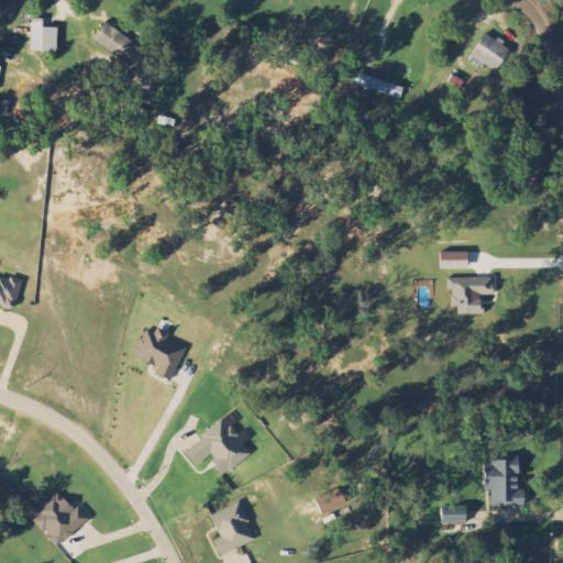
[(31,52),(57,53),(58,29),(43,28),(43,20),(32,19),(31,52)]
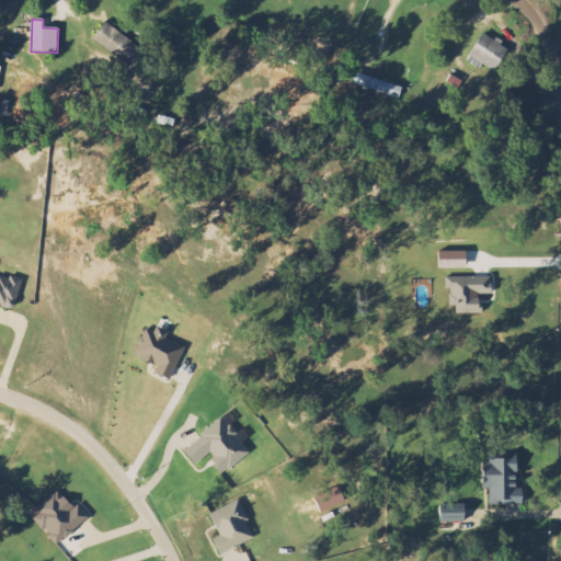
[(147,49),(102,23),(92,43),(136,68),(147,49)]
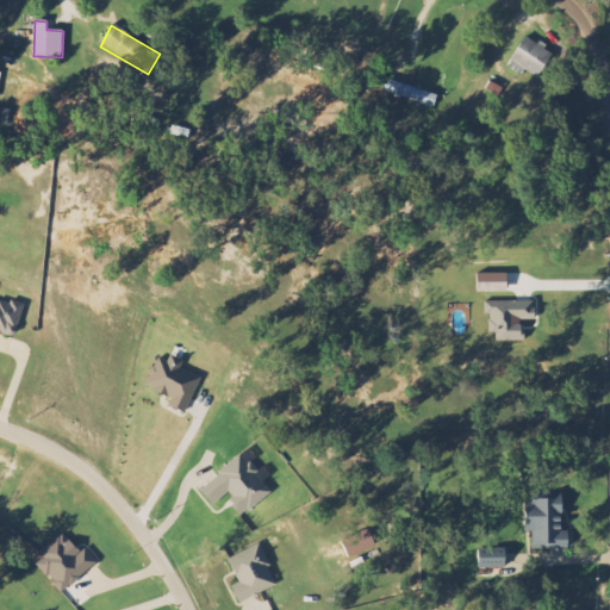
[(524,37),(506,67),(523,76),(526,72),(539,78),(553,53),(524,37)]
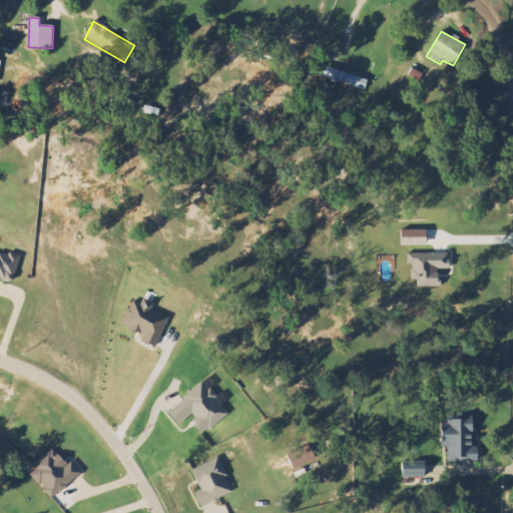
[(0,105),(8,106),(8,91),(0,90),(0,105)]
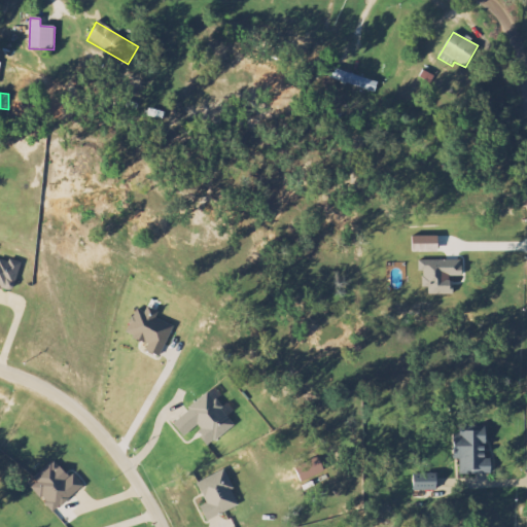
[(0,289),(13,293),(22,266),(0,259),(0,289)]
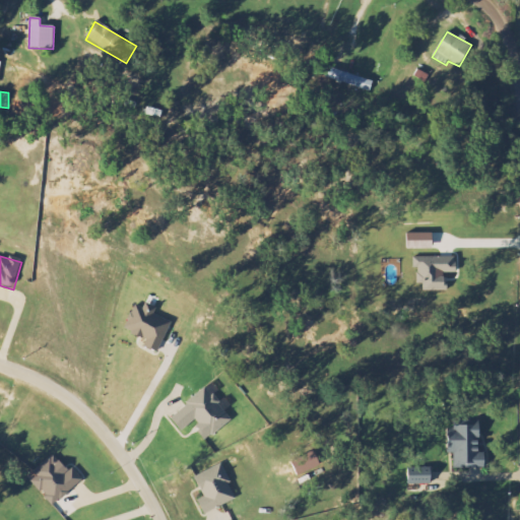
[(156,353),(172,323),(153,315),(155,311),(137,303),(124,331),(146,341),(144,347),(156,353)]
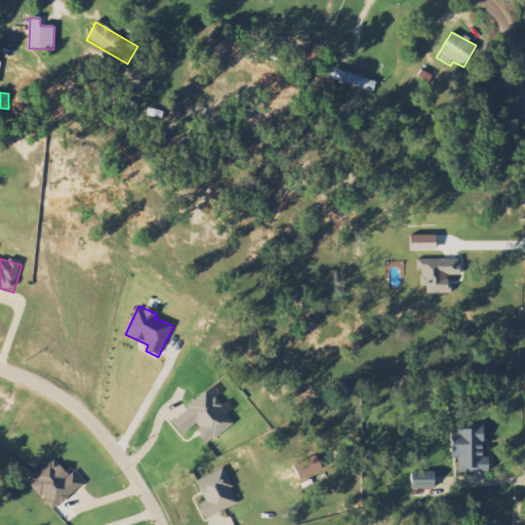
[(234,425),(208,393),(171,421),(183,437),(195,428),(208,445),(234,425)]
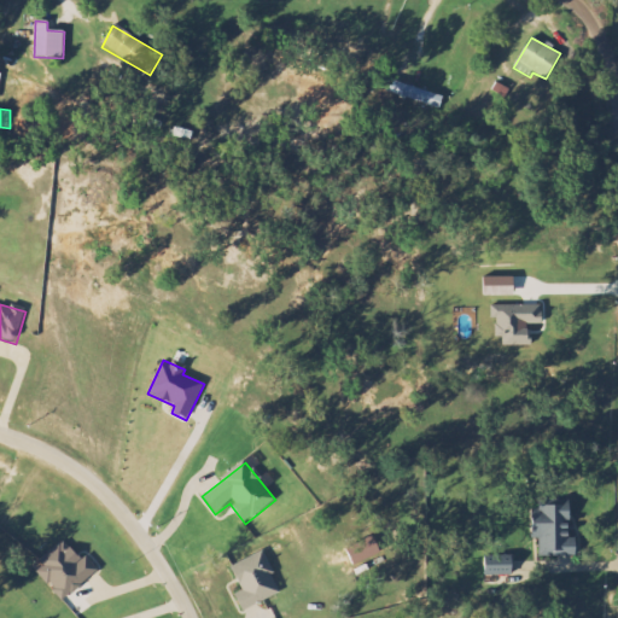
[(570,540),(569,506),(538,507),(540,524),(531,524),(531,540),(541,540),(542,558),(576,557),(575,540),(570,540)]
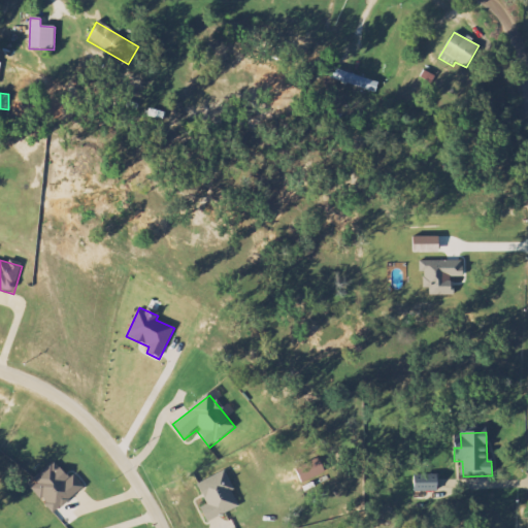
[(300,484),(325,475),(320,459),(295,467),(300,484)]
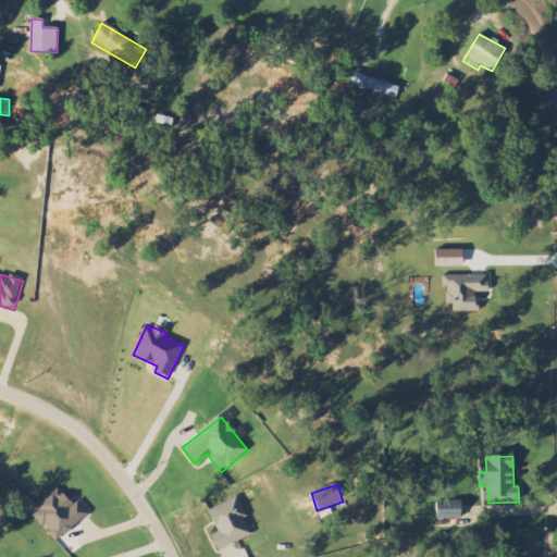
[(31,511),(56,543),(89,516),(77,502),(72,506),(59,490),(31,511)]
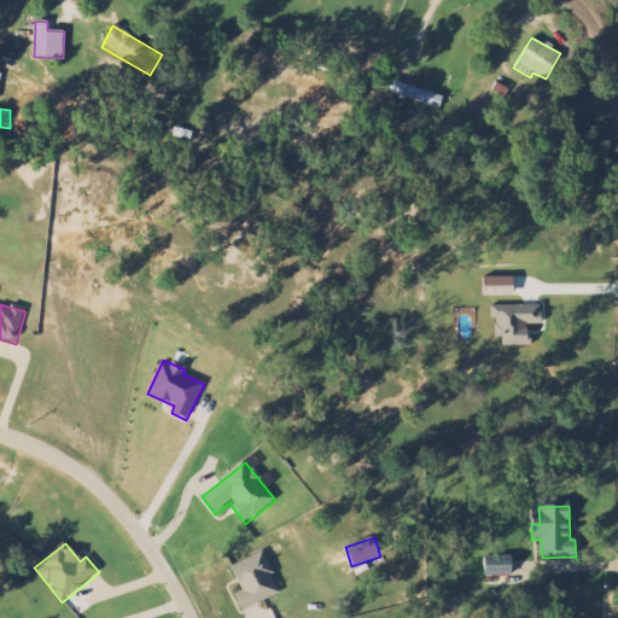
[(262,553),(231,569),(242,592),(233,595),(242,613),(281,594),(262,553)]
